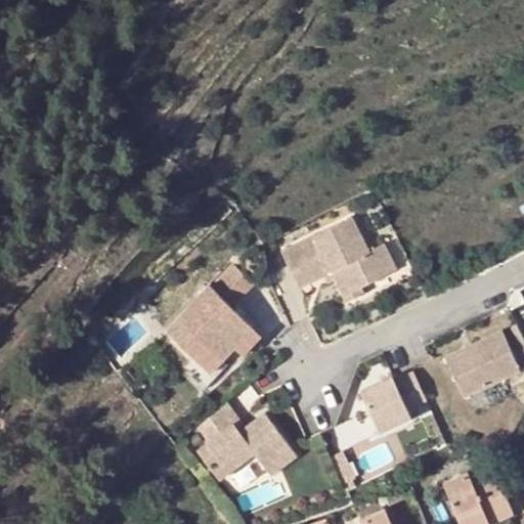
[(370,250),(353,216),(281,251),(300,288),(333,271),(337,280),(347,301),(364,292),(361,286),(398,268),(385,243),(370,250)]
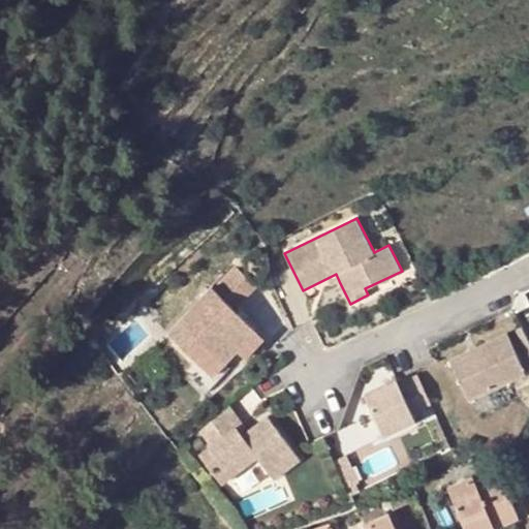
[(340,283),(336,274),(327,279),(331,287),(340,283)]
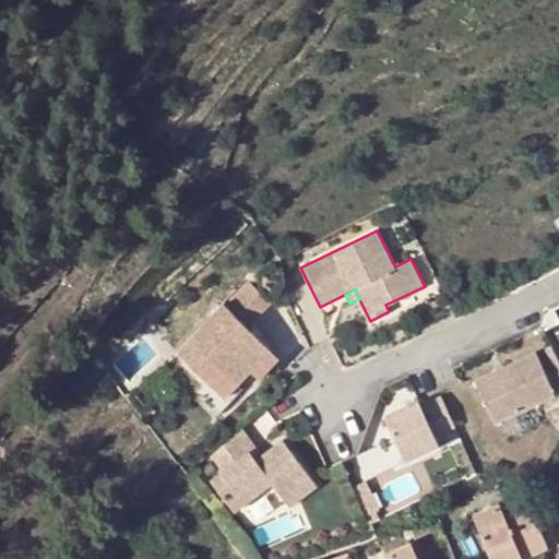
[(223,302),(178,353),(197,371),(210,358),(236,383),(252,367),(284,334),(250,304),(237,317),(223,302)]
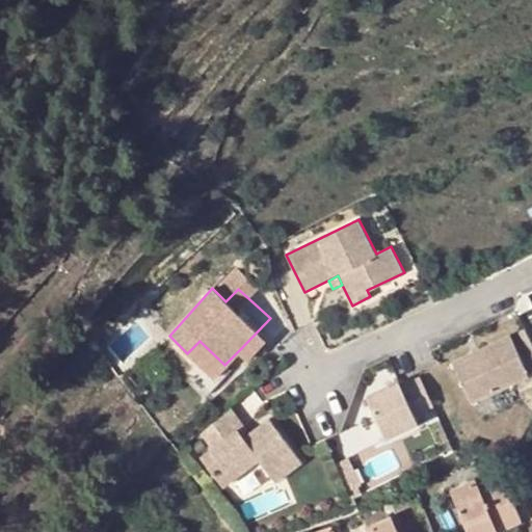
[(529,371),(531,370),(531,339),(527,326),(514,330),(529,371)]
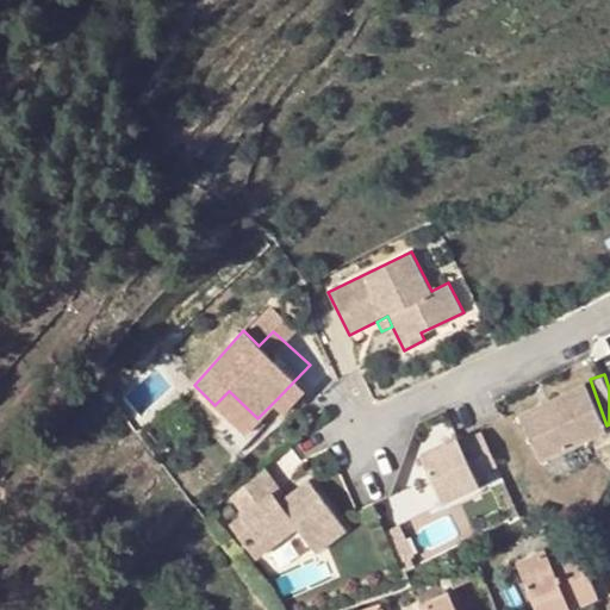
[(607,429),(586,384),(518,415),(541,460),(607,429)]
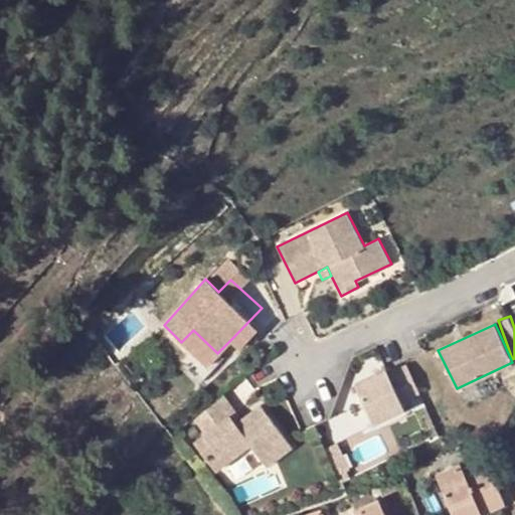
[(217,353),(193,330),(181,342),(211,371),(219,363),(233,349),(238,343),(232,338),(217,353)]
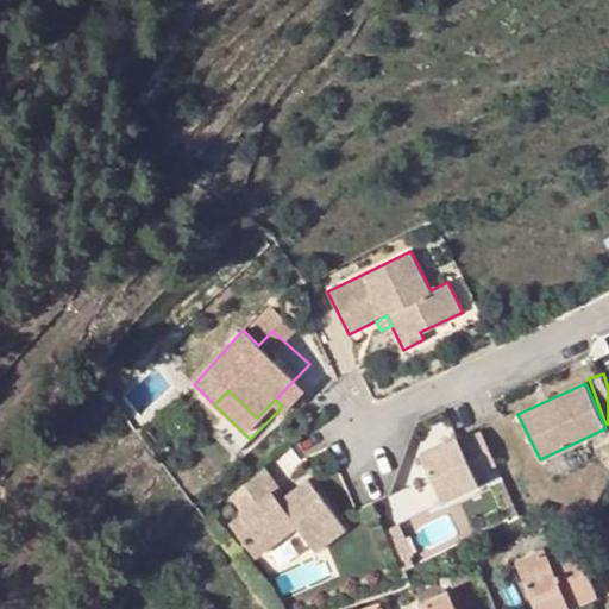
[(497,464),(481,431),(460,441),(457,435),(419,453),(441,501),(481,483),(476,475),(497,464)]
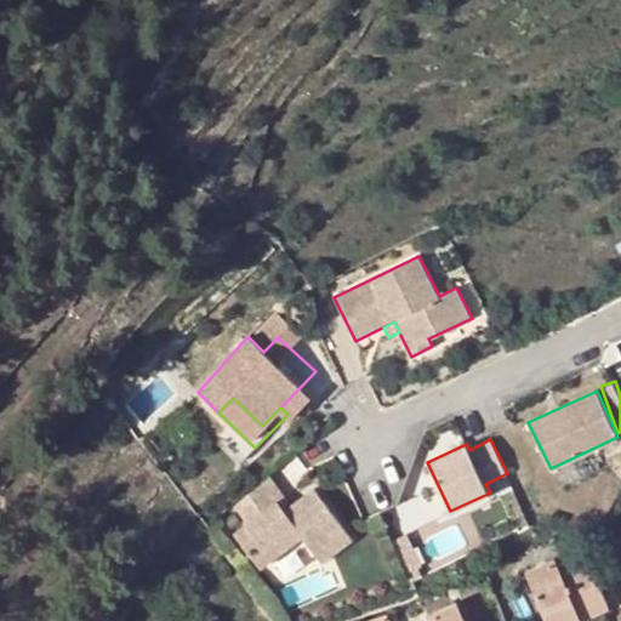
[(292,506),(269,476),(261,483),(285,512),(292,506)]
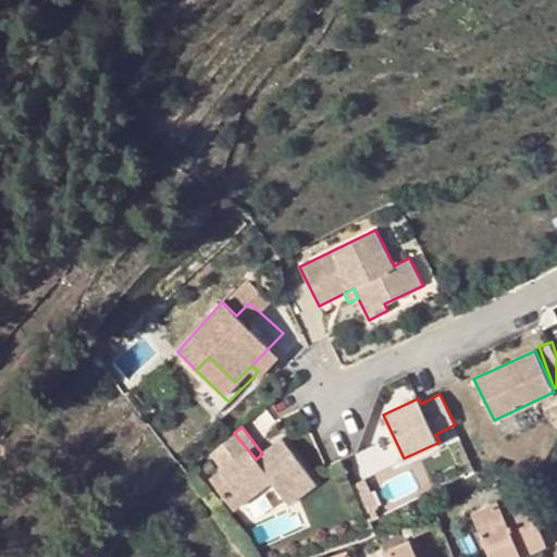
[(256,459),(234,433),(211,454),(222,470),(211,479),(233,509),(271,480),(288,504),(317,483),(282,438),(262,454),(256,459)]
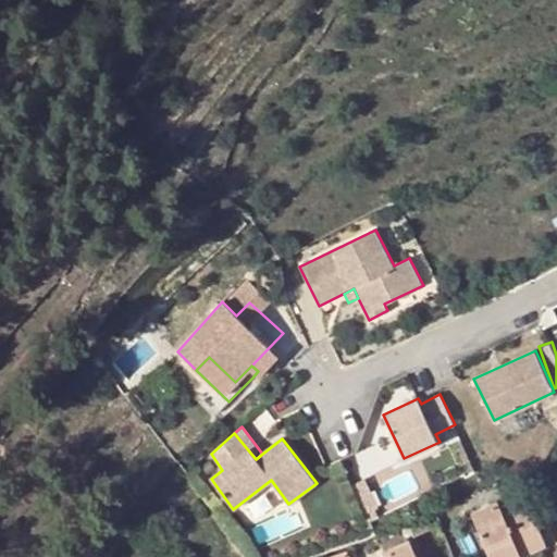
[(504,514),(498,500),(471,512),(491,556),(518,556),(547,545),(528,502),(504,514)]
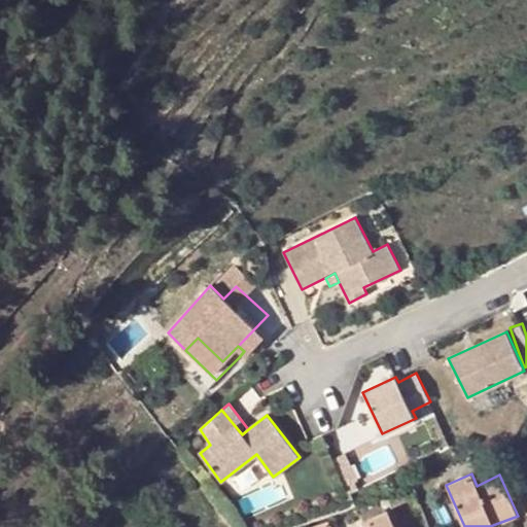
[(394,526),(388,512),(362,523),(364,526),(394,526)]
